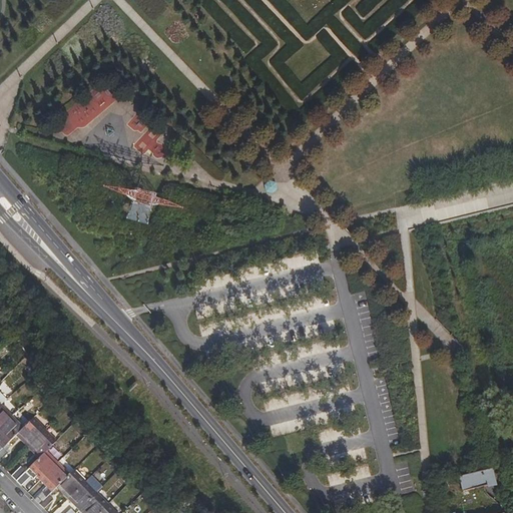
[(0,429),(12,417),(1,406),(0,406),(0,429)]
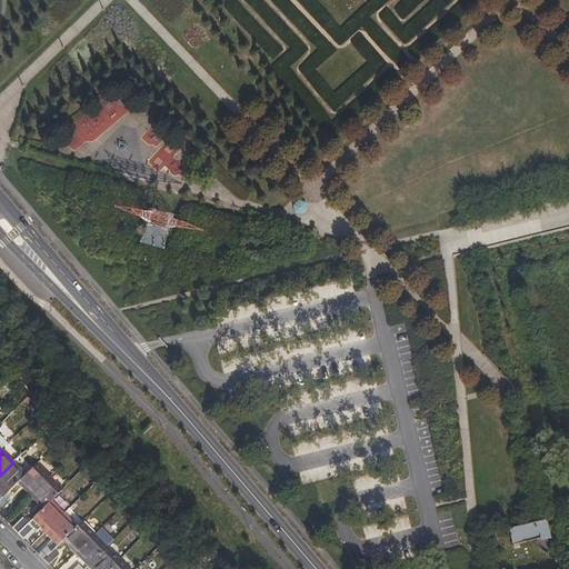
[(19,483),(27,476),(13,462),(0,476),(0,486),(1,488),(0,489),(0,500),(3,498),(19,483)]
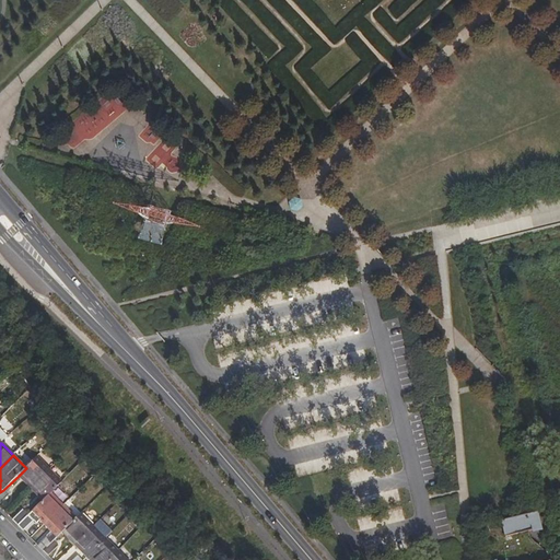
[(32,489),(50,470),(37,457),(26,468),(19,476),(32,489)]
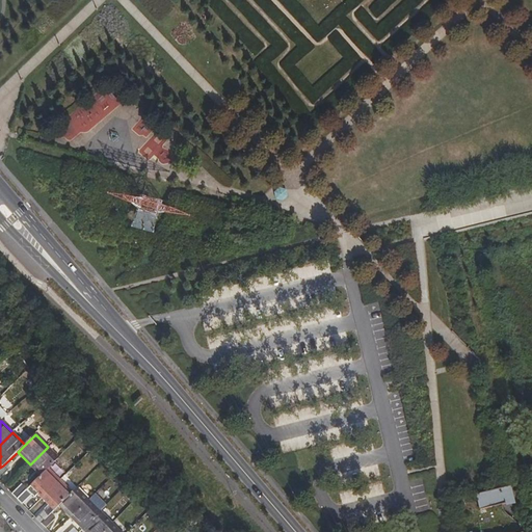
[(48,469),(54,463),(59,458),(48,447),(30,464),(42,476),(48,469)]
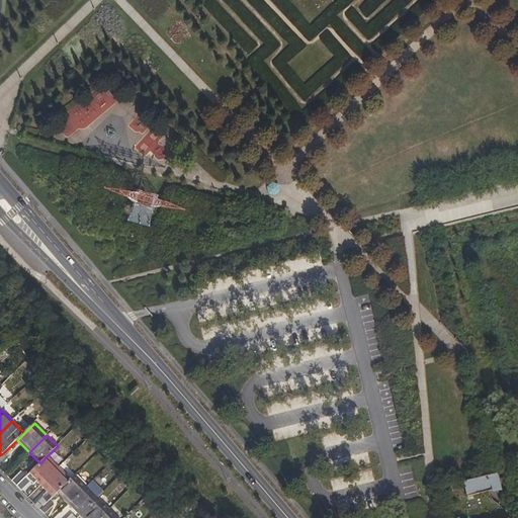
[(59,468),(65,462),(53,451),(47,456),(40,463),(26,477),(17,487),(21,491),(34,479),(41,486),(59,468)]
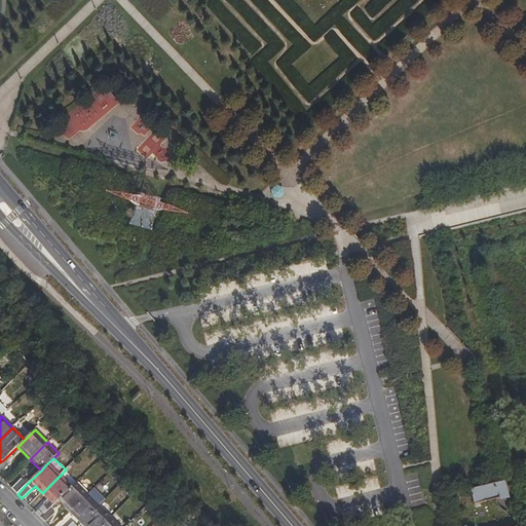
[(0,462),(0,473),(8,465),(3,460),(0,462)]
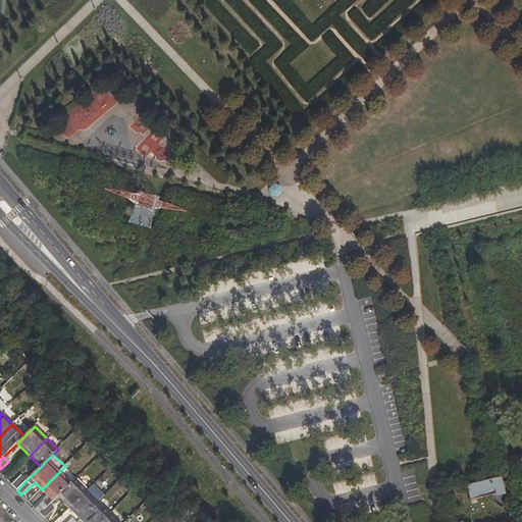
[(58,497),(71,484),(59,472),(42,489),(53,501),(58,497)]
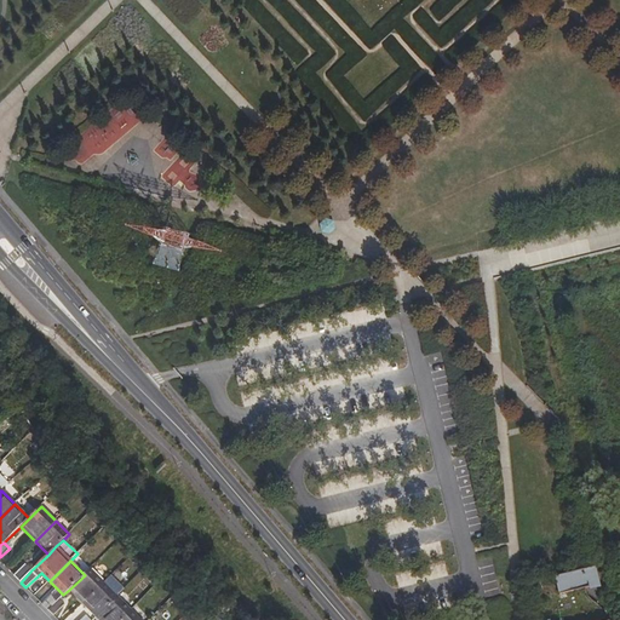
[(15,575),(21,583),(32,570),(26,564),(15,575)]
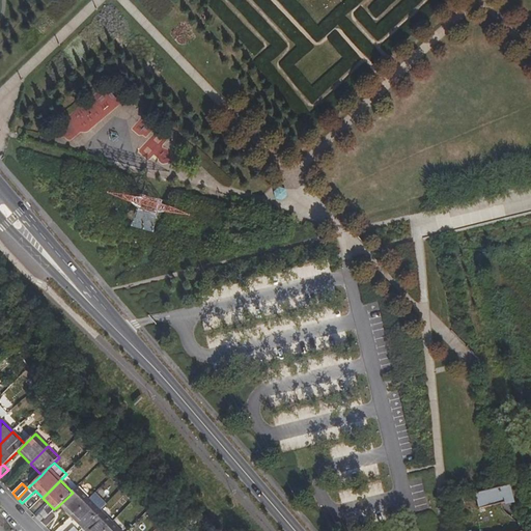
[(72,516),(89,500),(77,487),(73,493),(59,505),(72,516)]
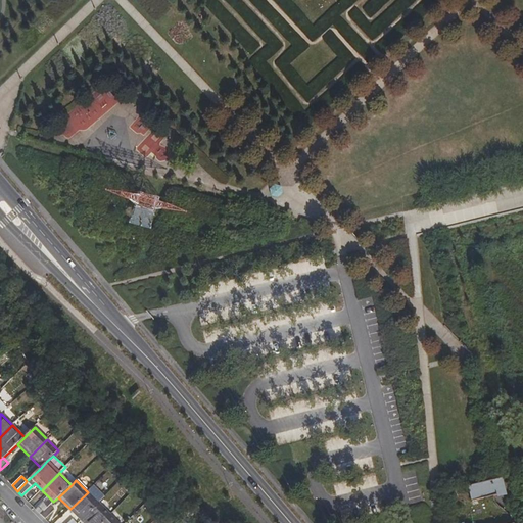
[(88,492),(99,504),(106,497),(94,485),(88,492)]
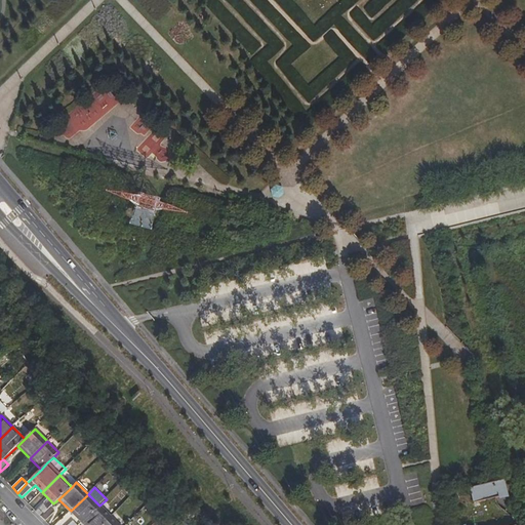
[(82,523),(99,506),(88,494),(71,511),(82,523)]
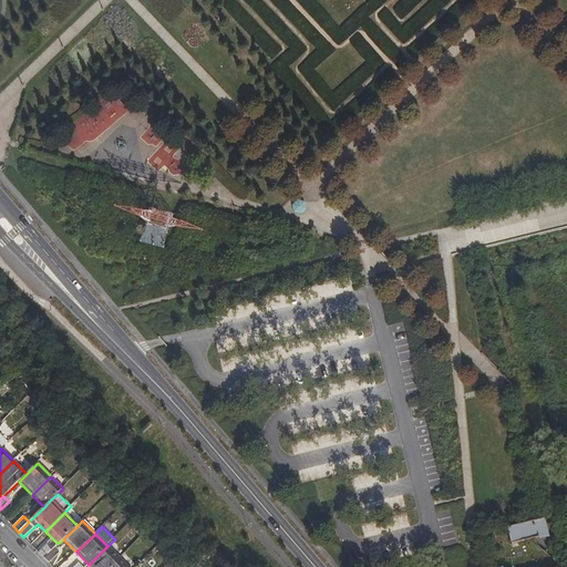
[(44,558),(54,548),(49,542),(38,553),(44,558)]
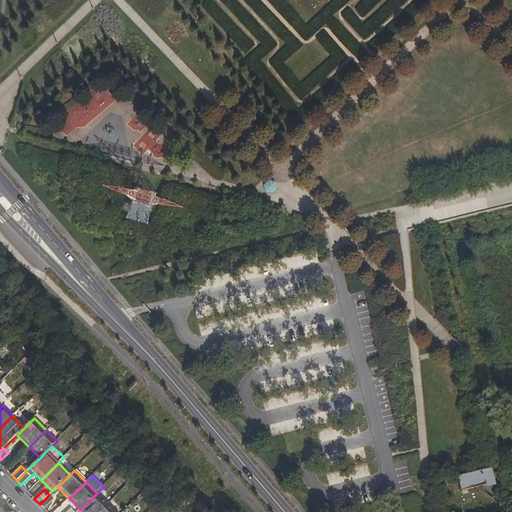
[(82,511),(100,511),(108,505),(97,493),(80,510),(82,511)]
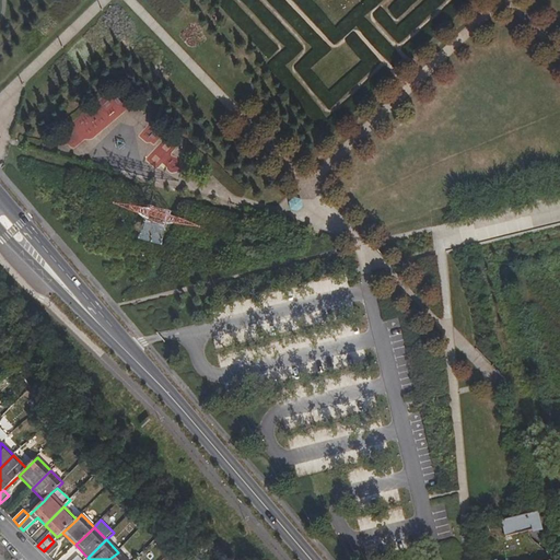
[(44,551),(48,557),(59,546),(54,541),(44,551)]
